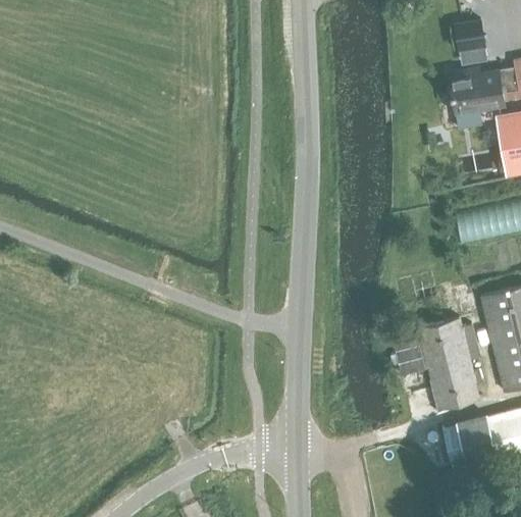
[(458,53),(484,48),(479,22),(454,27),(458,53)]
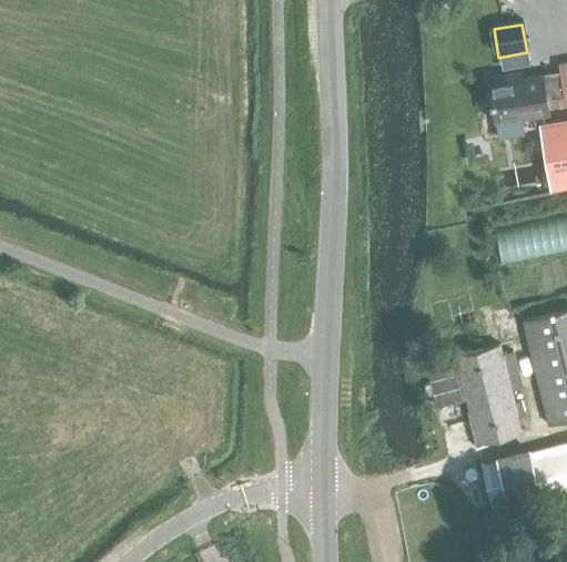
[(519,75),(488,81),(496,125),(498,125),(500,140),(525,136),(523,121),(548,116),(545,103),(564,100),(559,77),(542,79),(540,77),(519,81),(519,75)]
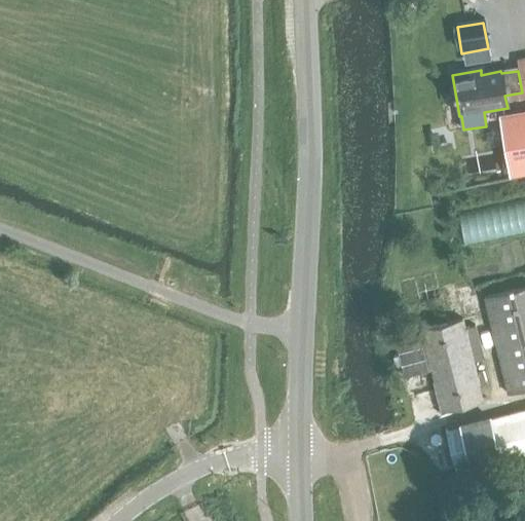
[(509,178),(524,175),(524,116),(499,121),(509,178)]
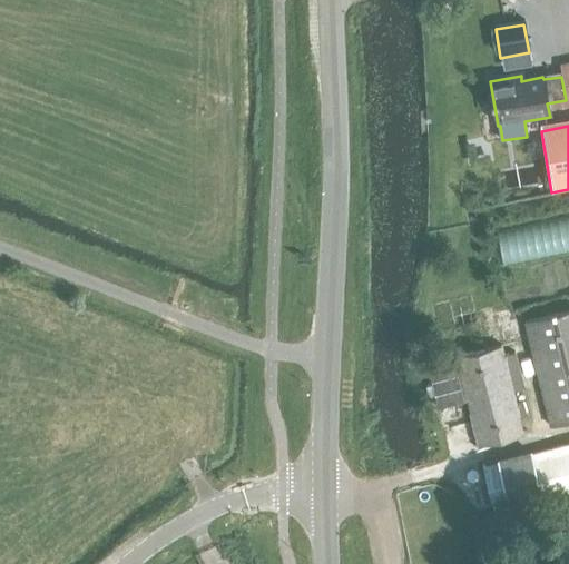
[(568,424),(568,315),(523,326),(549,429),(568,424)]
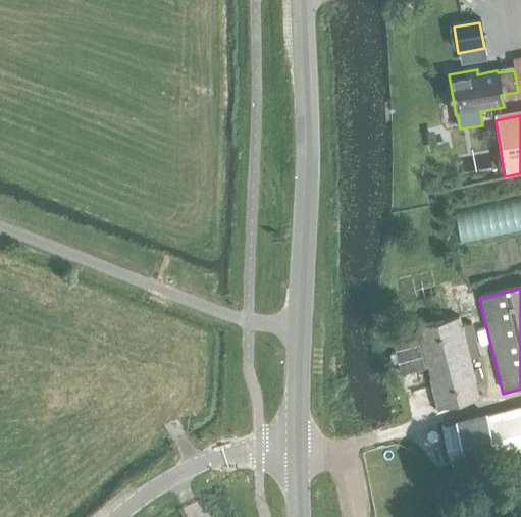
[(422,328),(416,329),(422,355),(437,413),(480,402),(476,388),(484,385),(480,372),(472,373),(469,360),(479,358),(471,326),(461,329),(458,319),(422,328)]
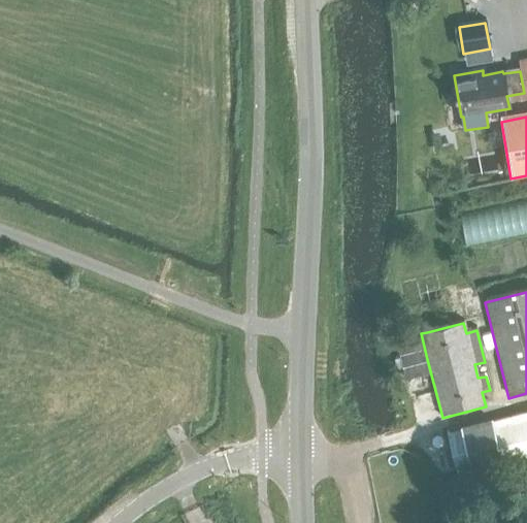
[(396,346),(405,382),(427,376),(430,374),(427,364),(420,339),(396,346)]
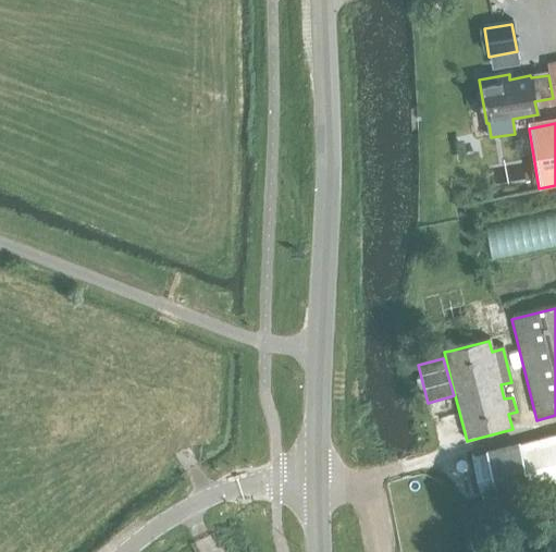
[(555,436),(521,444),(532,491),(555,485),(555,436)]
